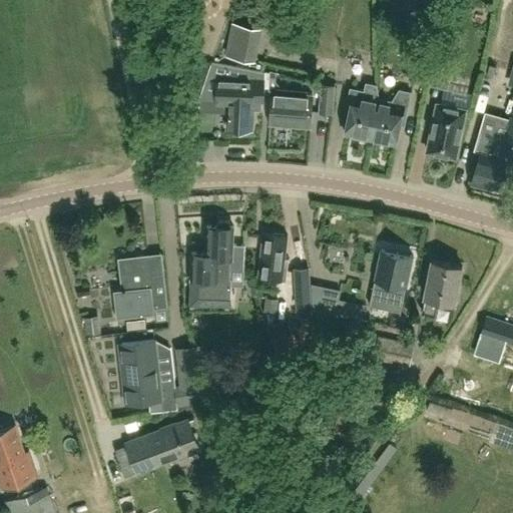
[(405,0),(404,9),(427,12),(428,0),(405,0)]
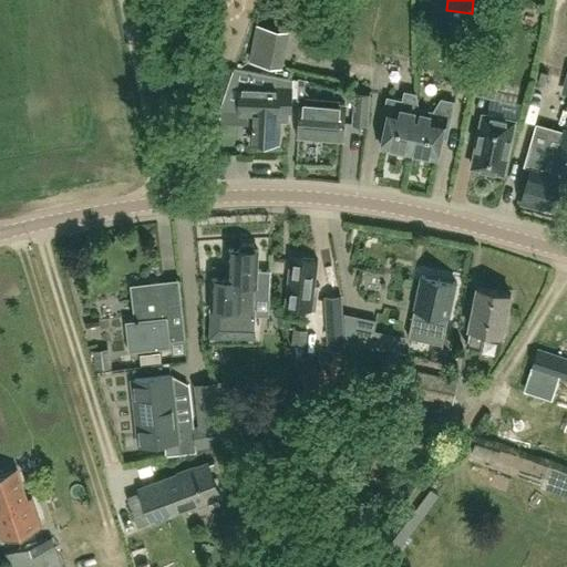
[(256,24),(249,61),(284,68),(290,31),(256,24)]
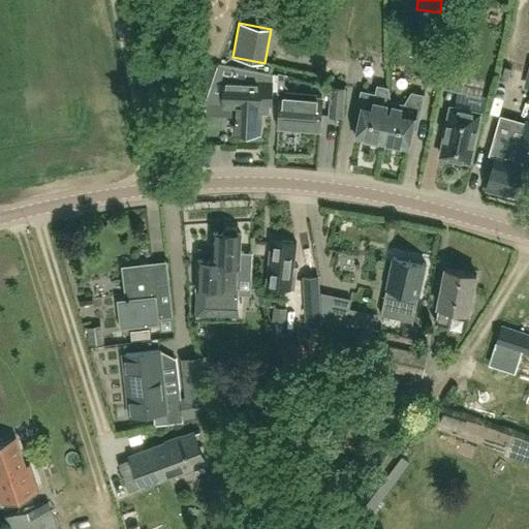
[(217,70),(206,100),(236,100),(235,132),(262,133),(262,104),(273,104),(274,91),(271,91),(271,84),(272,81),(217,70)]
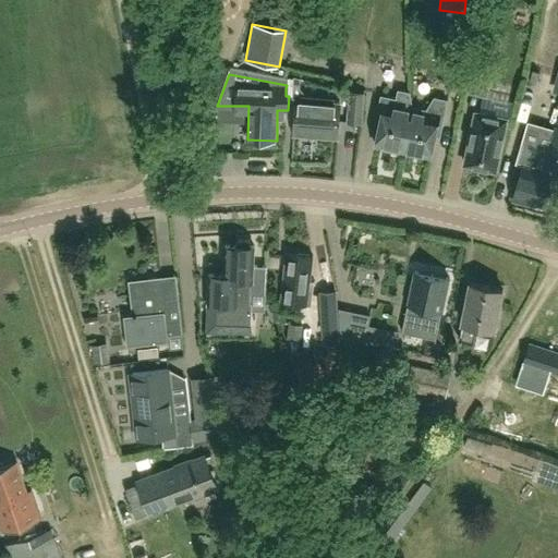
[(403,152),(412,109),(410,93),(399,91),(397,99),(381,96),(377,114),(381,116),(376,145),(403,152)]
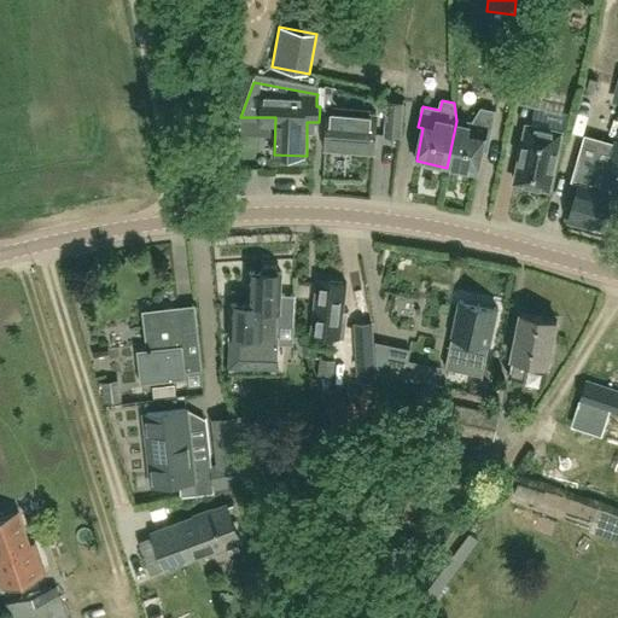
[(404,103),(388,101),(385,135),(401,136),(404,103)]
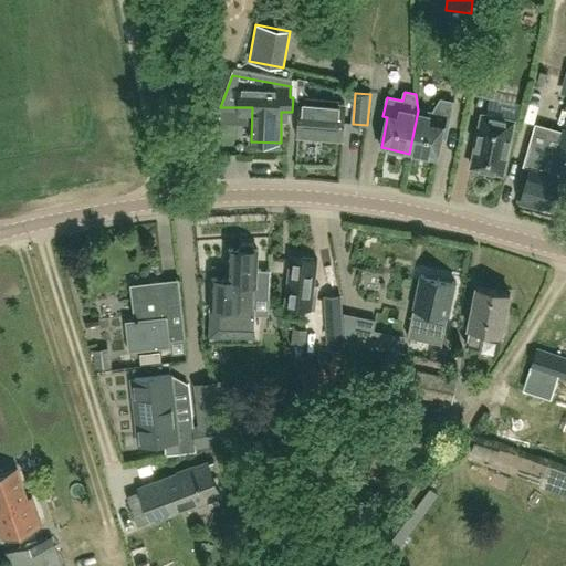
[(432,113),(418,111),(409,154),(437,159),(443,129),(448,130),(453,102),(441,98),(432,113)]
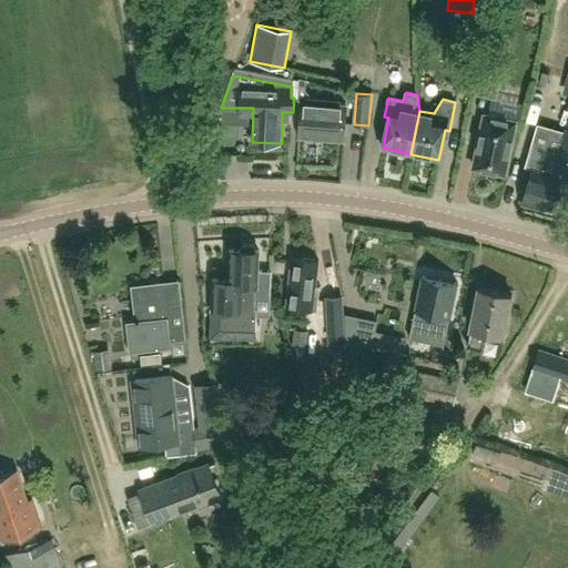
[(346,105),(326,104),(302,102),(300,137),(344,140),(346,105)]
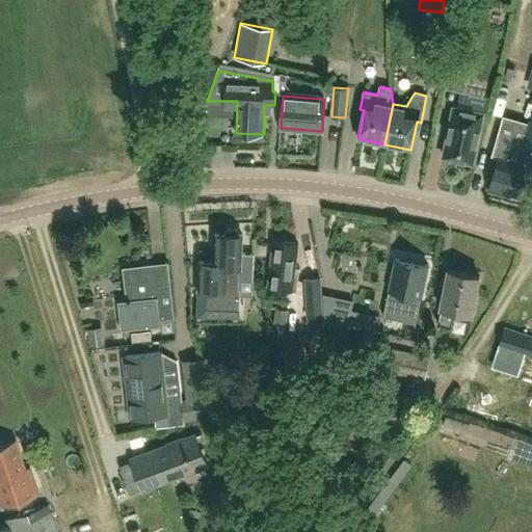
[(232,103),(206,102),(206,116),(232,117),(232,103)]
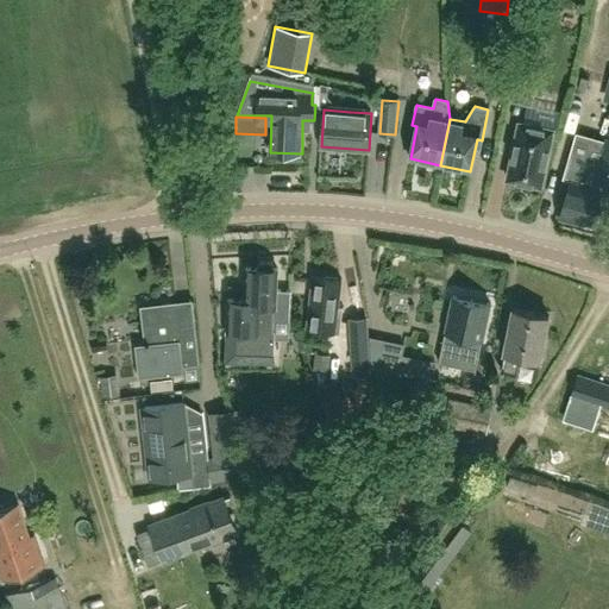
[(519,125),(508,180),(541,186),(553,131),(519,125)]
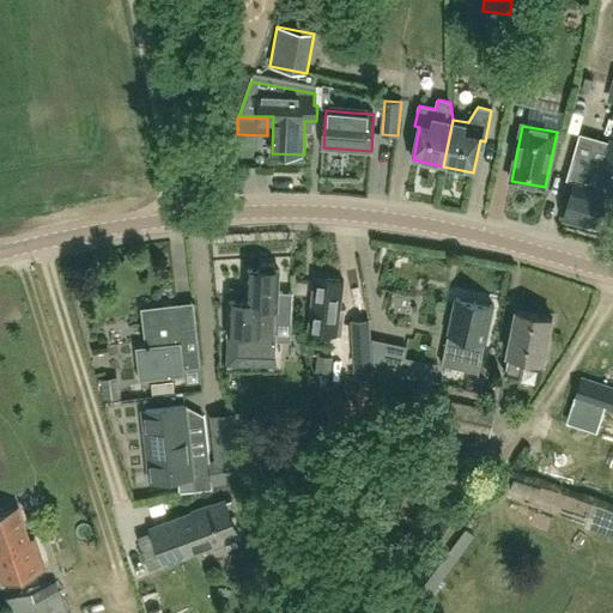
[(601,206),(570,198),(564,219),(612,232),(612,132),(612,138),(607,153),(612,155),(612,181),(610,192),(601,189),(599,199),(605,200),(604,204),(602,202),(601,206)]
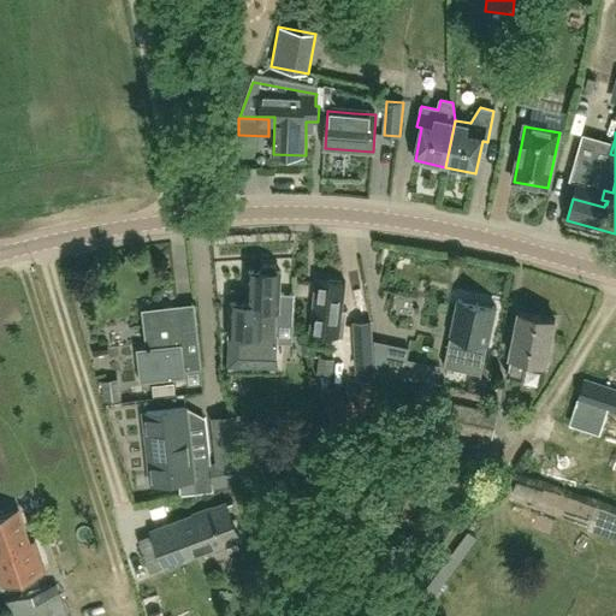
[(615,182),(615,155),(610,154),(608,160),(578,153),(570,181),(578,183),(573,199),(604,207),(605,203),(606,205),(608,201),(602,200),(604,190),(612,193),(615,182)]
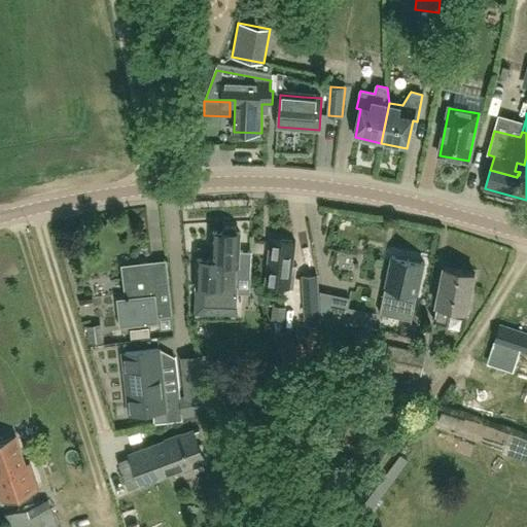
[(225,225),(222,232),(213,231),(212,258),(200,258),(199,287),(207,287),(206,306),(240,307),(240,286),(237,286),(237,275),(251,276),(252,251),(240,250),(241,232),(238,232),(236,225),(225,225)]
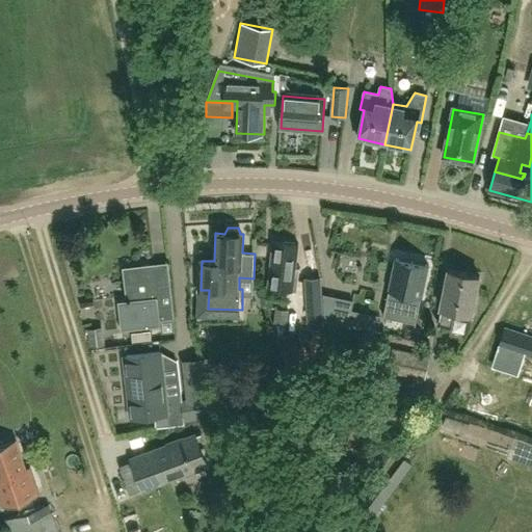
[(297,292),(300,268),(296,268),(298,244),(273,241),(268,289),(297,292)]
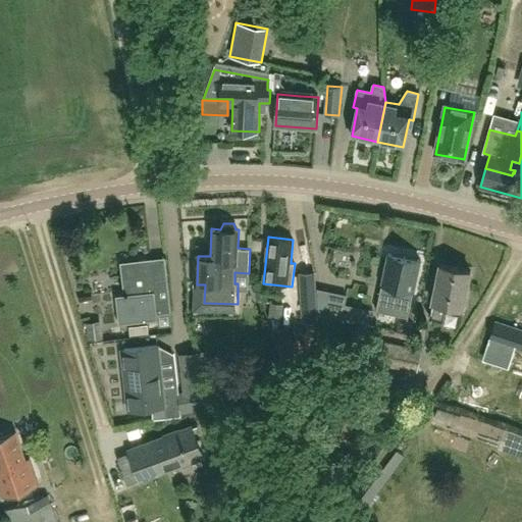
[(366,278),(371,257),(355,253),(351,274),(366,278)]
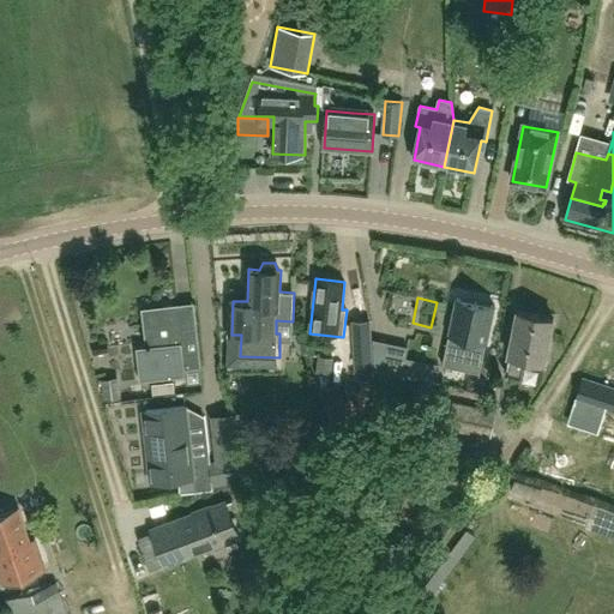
[(457,299),(449,335),(444,367),(461,371),(481,374),(487,343),(494,306),(457,299)]
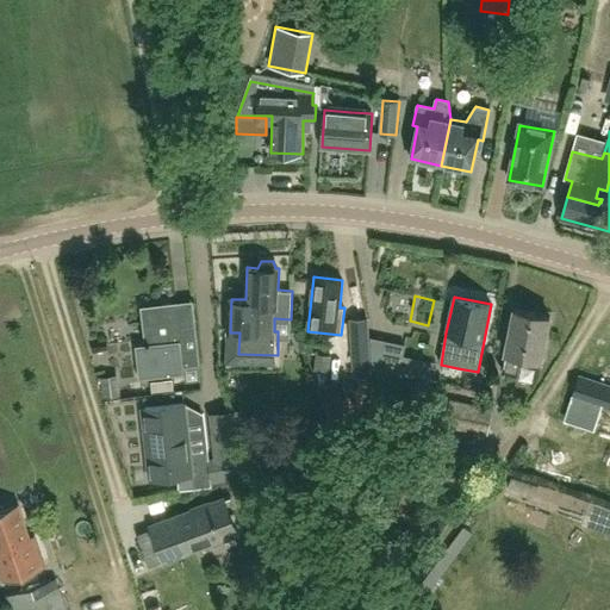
[(144,344),(135,344),(138,378),(184,373),(182,367),(199,366),(195,325),(179,328),(176,303),(141,306),(144,344)]
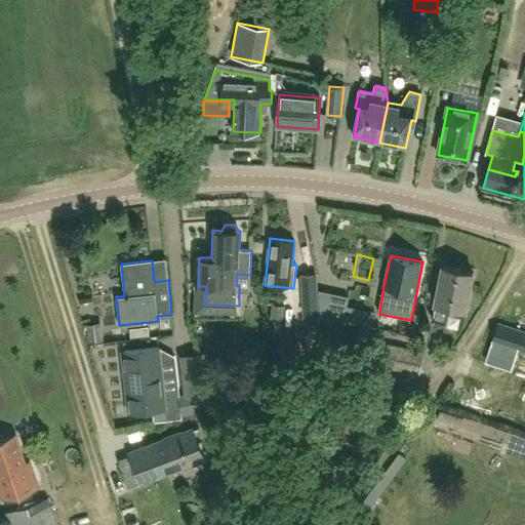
[(474,272),(443,266),(432,320),(446,323),(449,307),(466,310),(474,272)]
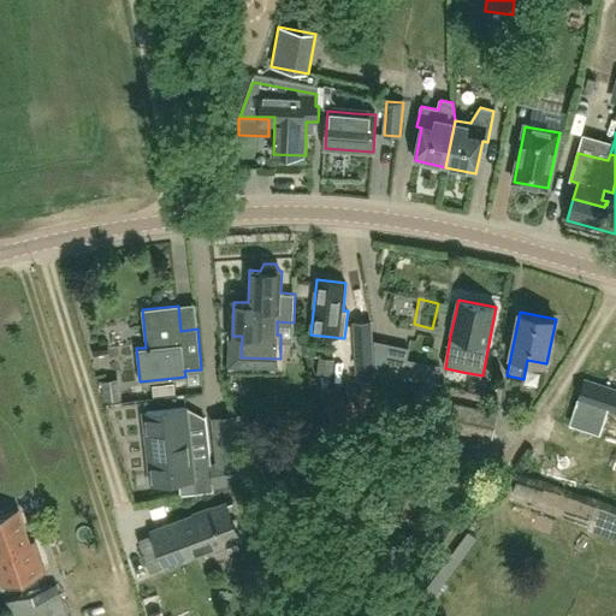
[(357,367),(374,366),(372,321),(354,323),(357,367)]
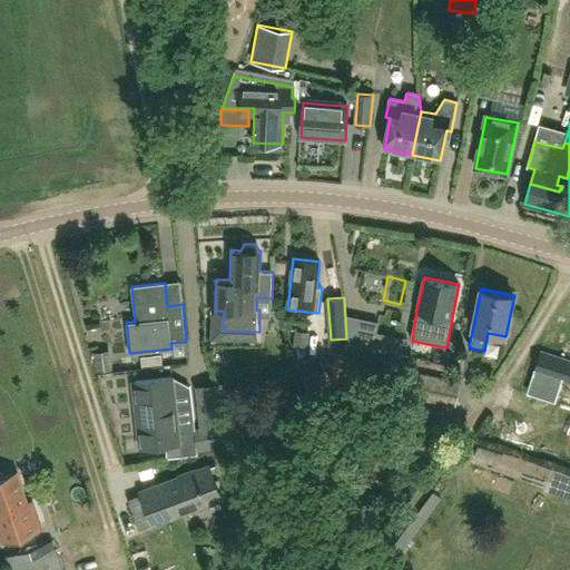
[(375,330),(371,347),(400,353),(403,336),(375,330)]
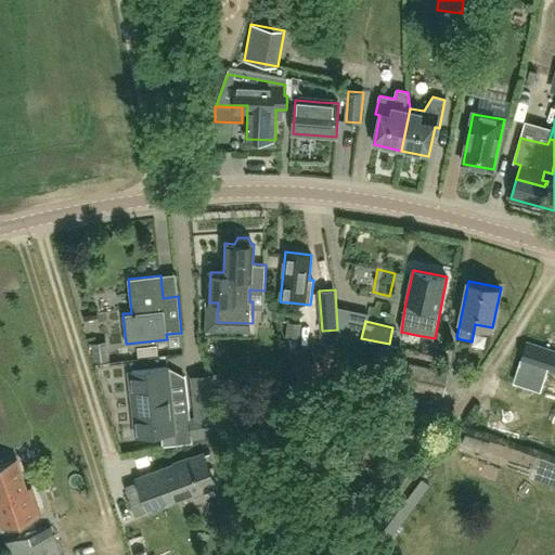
[(92,341),(94,361),(110,360),(107,340),(92,341)]
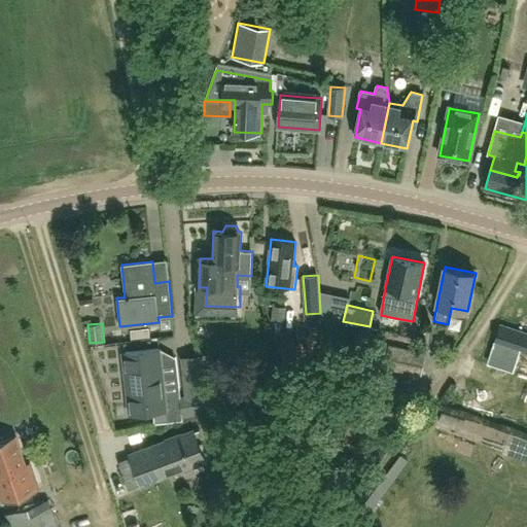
[(131,329),(107,331),(108,341),(131,340),(131,329)]
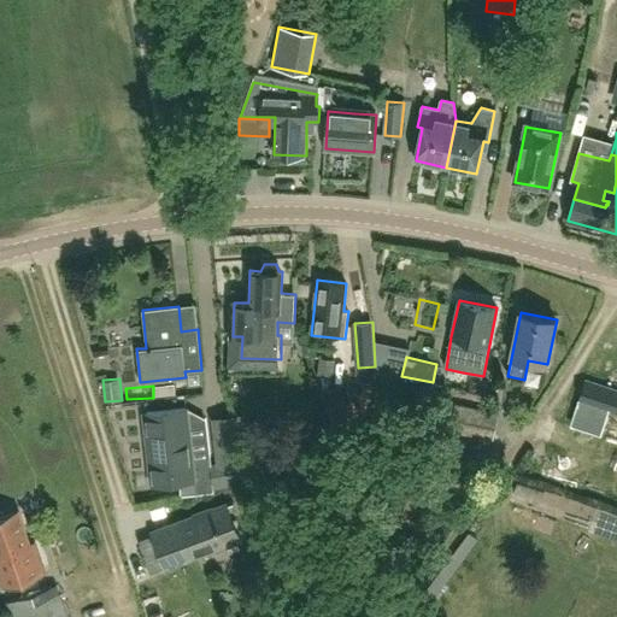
[(616,392),(588,386),(580,400),(573,424),(600,434),(607,411),(616,415),(616,412),(616,392)]
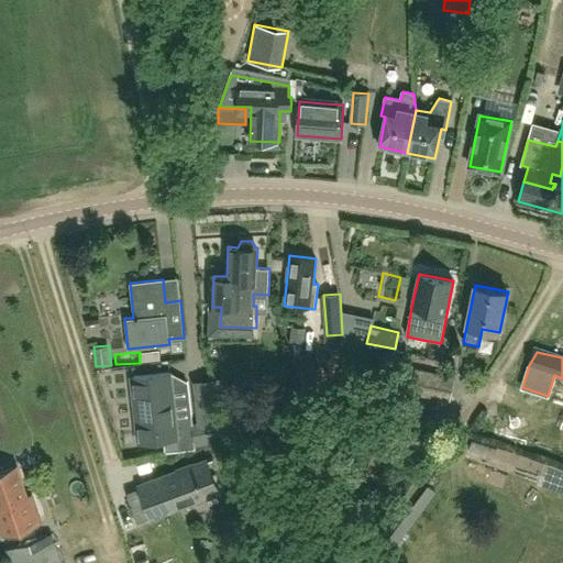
[(304,389),(320,383),(310,353),(294,359),(304,389)]
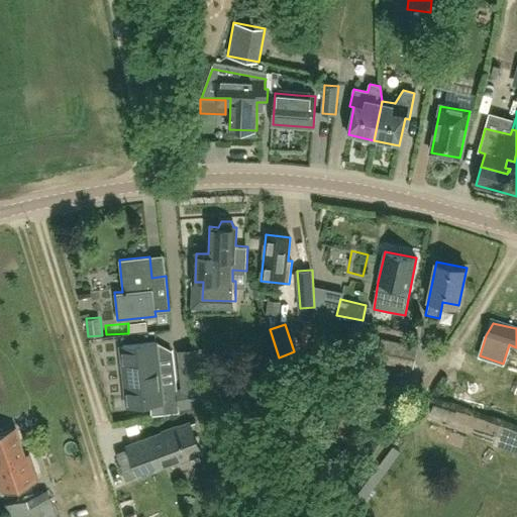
[(123,380),(127,407),(163,403),(164,415),(179,413),(176,391),(162,392),(156,343),(122,347),(125,380),(123,380)]
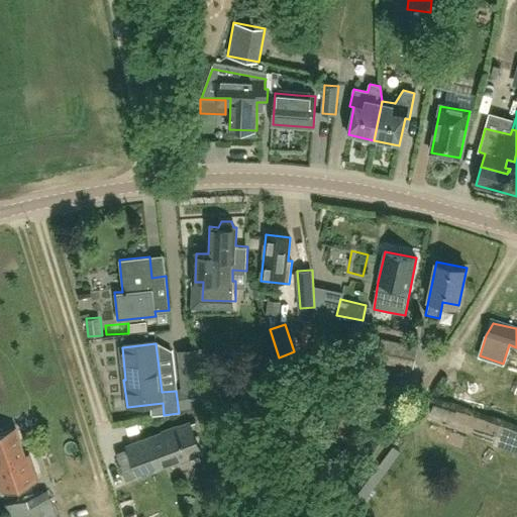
[(182,388),(177,389),(181,410),(217,403),(212,382),(209,383),(204,346),(177,349),(182,388)]
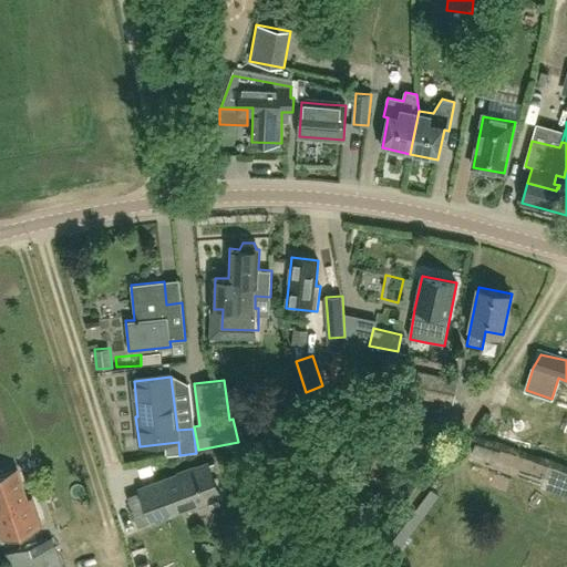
[(316,401),(325,397),(321,390),(313,394),(316,401)]
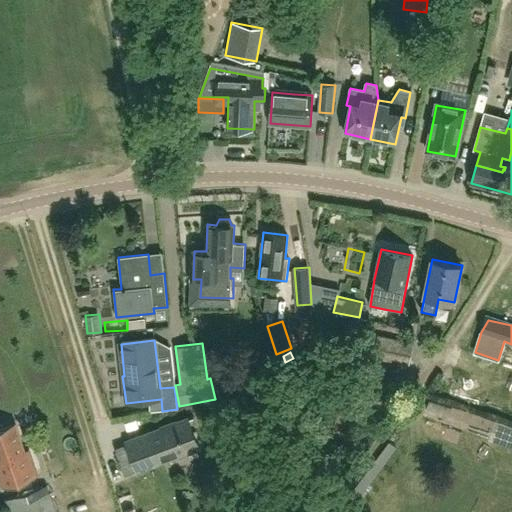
[(126,442),(126,444),(115,448),(125,475),(137,471),(199,447),(188,419),(126,442)]
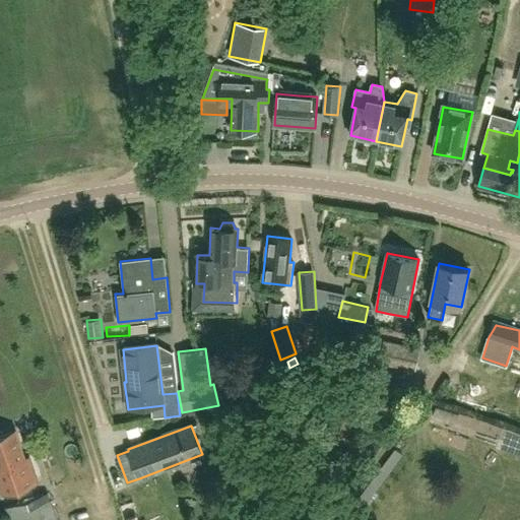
[(0,482),(4,495),(38,482),(29,457),(24,459),(15,431),(0,436),(0,482)]
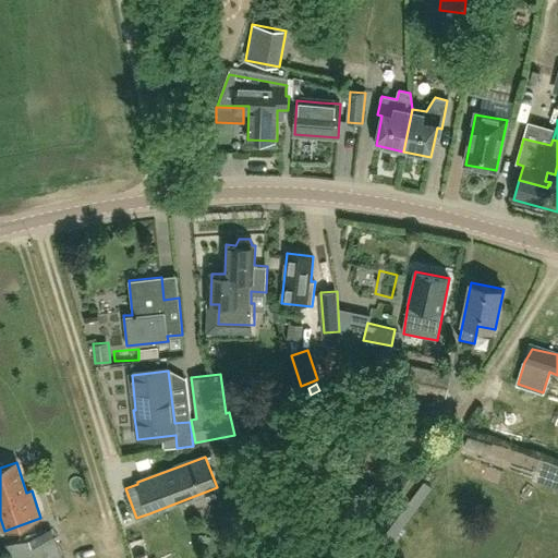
[(415,516),(428,488),(420,484),(407,511),(415,516)]
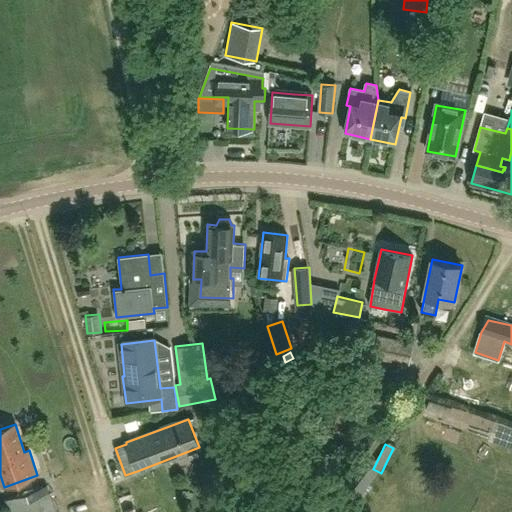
[(5,511),(57,511),(48,485),(2,500),(5,511)]
